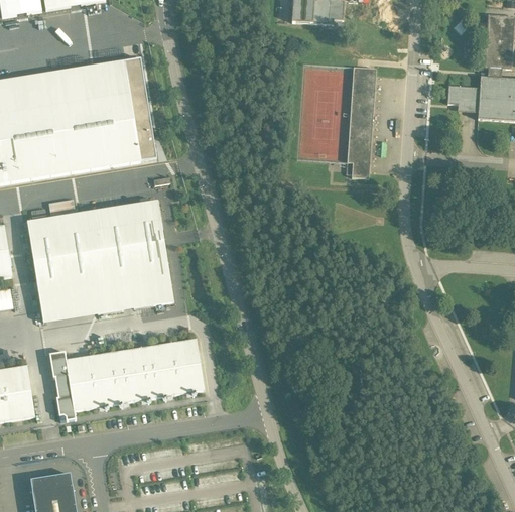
[(0,8),(1,15),(40,9),(38,0),(0,0),(0,8)]
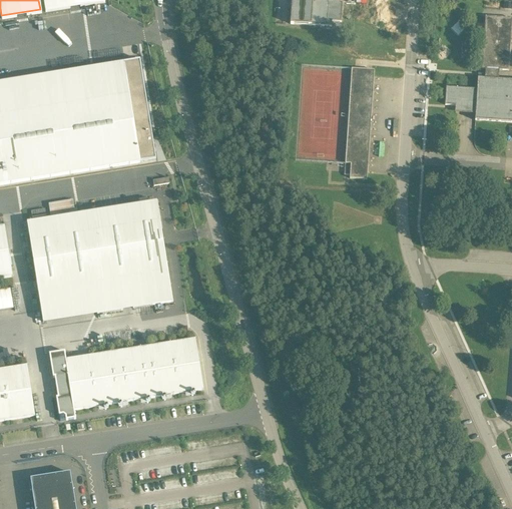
[(44,0),(45,9),(104,0),(44,0)]
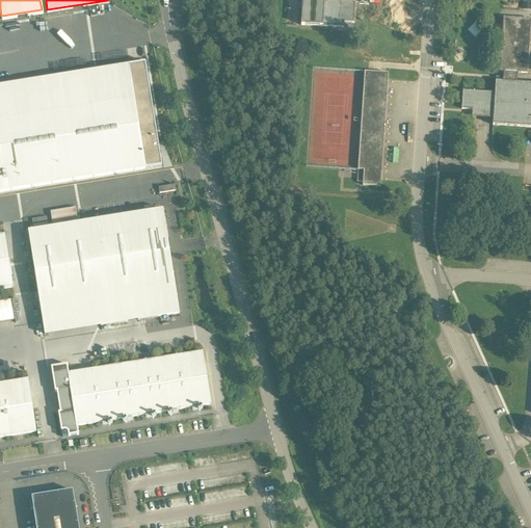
[(303,0),(302,22),(353,24),(354,0),(303,0)]
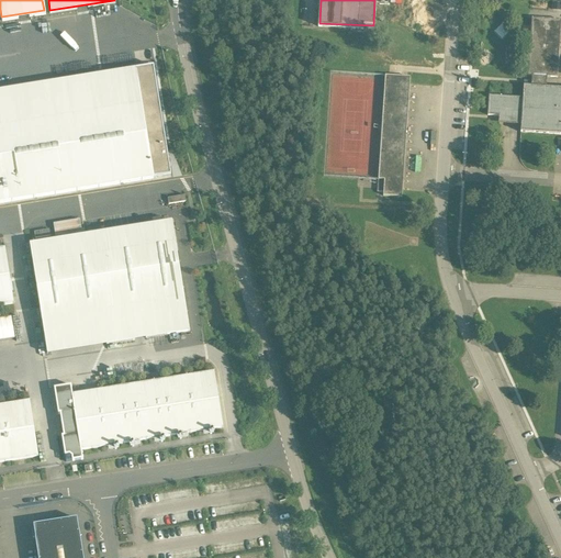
[(486,112),(500,112),(498,122),(520,123),(520,130),(560,132),(560,85),(546,84),(546,73),(557,73),(560,18),(531,15),(528,71),(531,71),(531,84),(523,82),(523,96),(487,93),(486,112)]
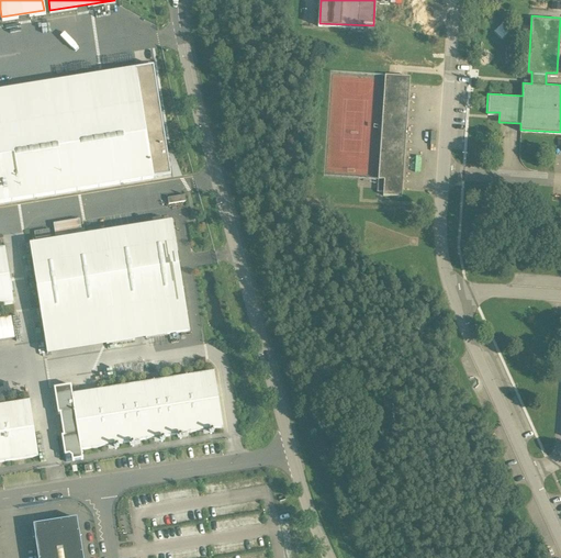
[(0,109),(137,87),(134,65),(0,86),(0,109)]
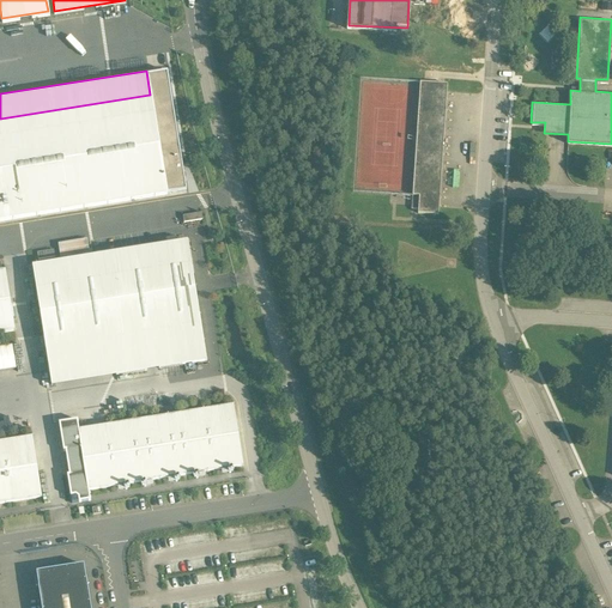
[(437,211),(438,193),(440,193),(447,80),(419,79),(412,192),(418,192),(417,210),(437,211)]
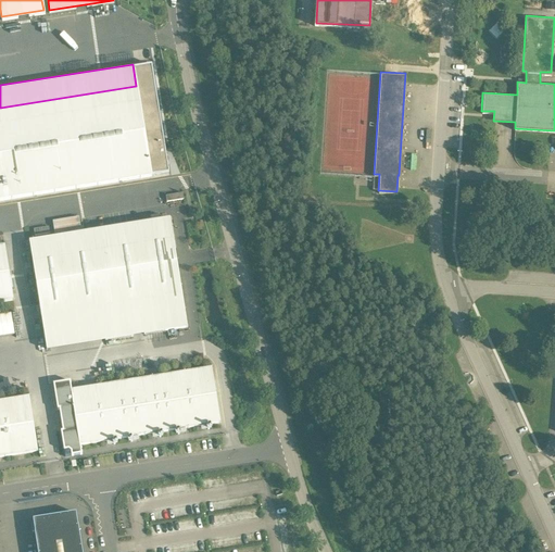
[(153,83),(137,86),(150,172),(167,170),(153,83)]
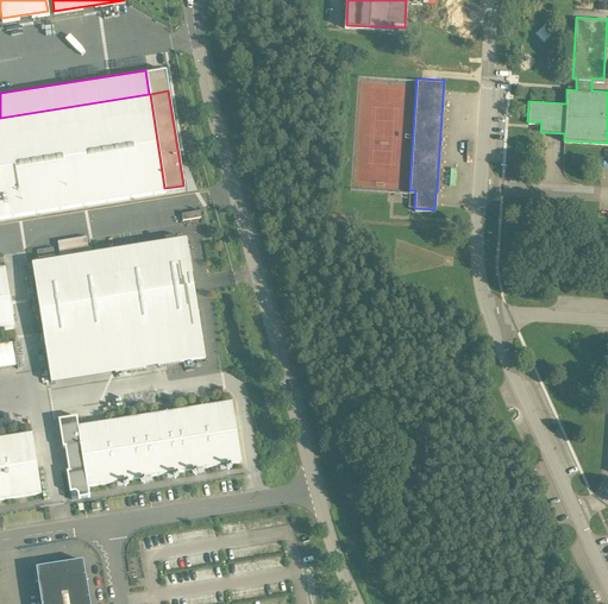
[(149,94),(0,118),(0,215),(164,189),(164,188),(150,94),(149,94)]
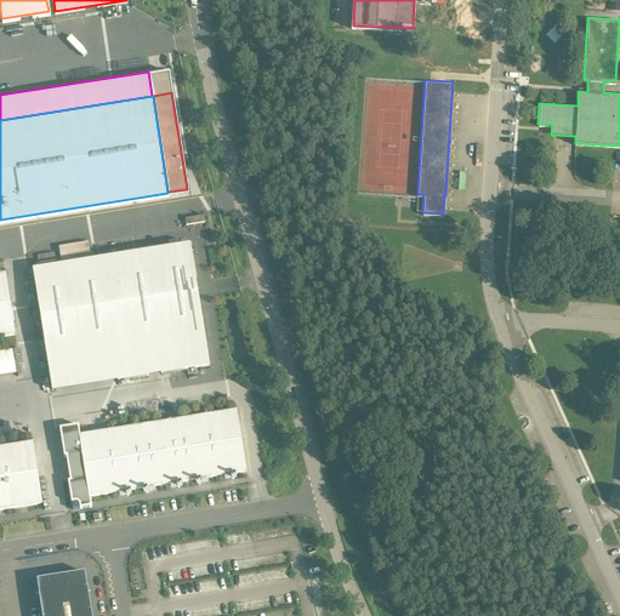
[(203,211),(183,215),(185,221),(204,218),(203,211)]
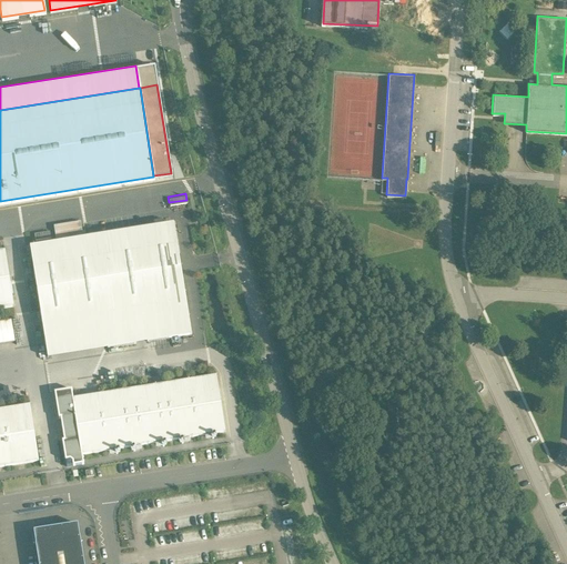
[(79,218),(52,222),(54,235),(81,231),(79,218)]
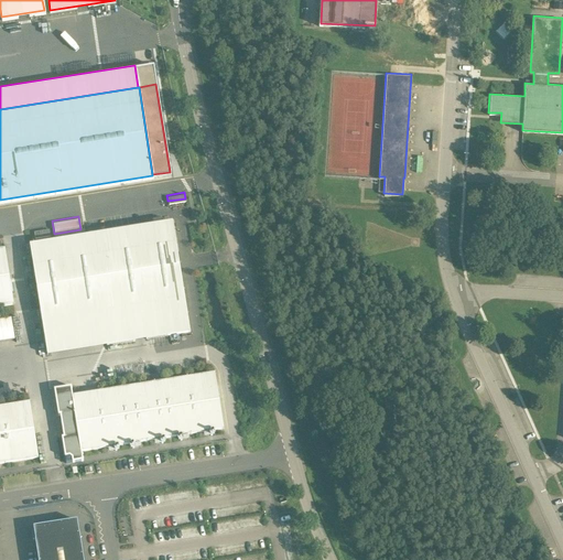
[(171,218),(29,241),(46,352),(188,329),(171,218)]
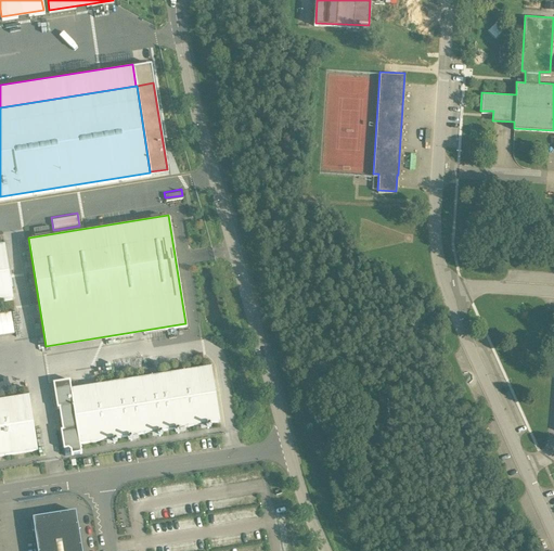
[(47,222),(33,225),(34,231),(48,229),(47,222)]
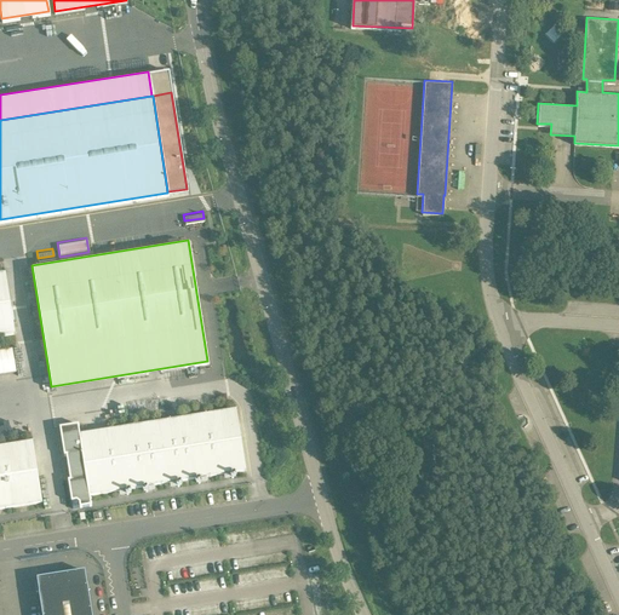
[(4,270),(0,270),(0,332),(13,331),(4,270)]
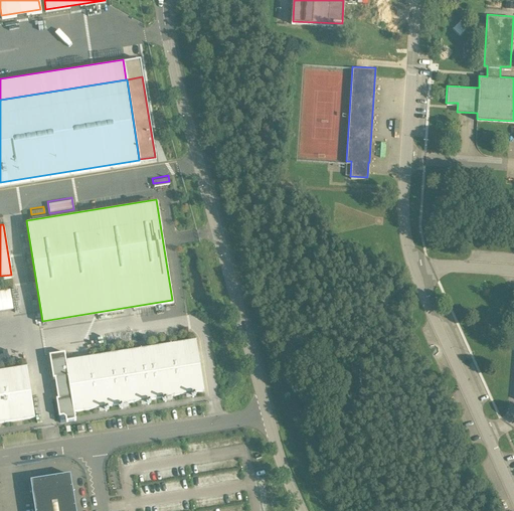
[(10,288),(0,289),(0,309),(13,308),(10,288)]
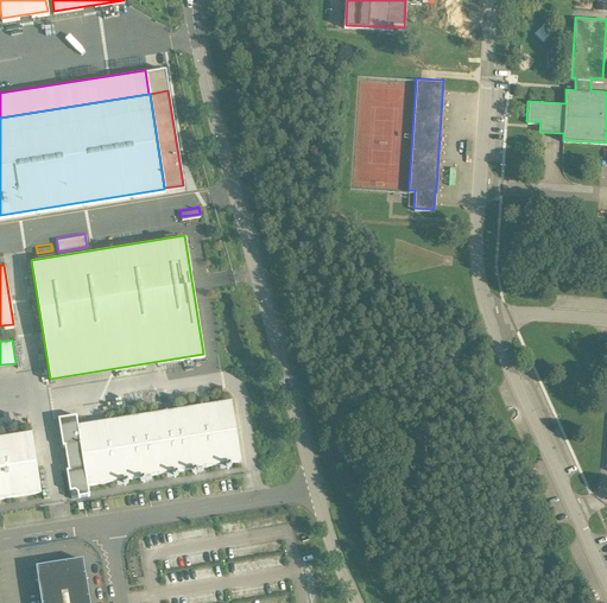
[(229,398),(77,423),(87,482),(239,458),(229,398)]
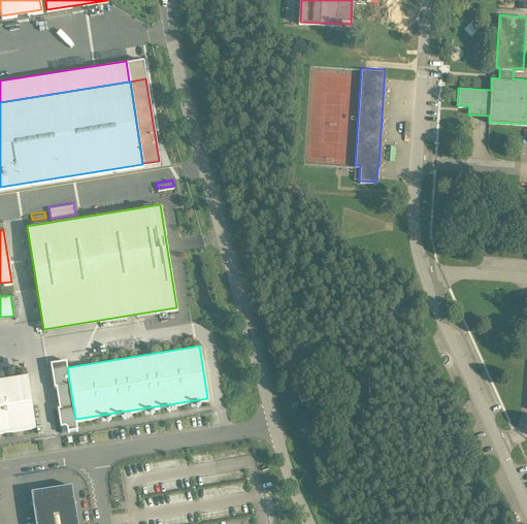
[(66,358),(50,361),(54,386),(55,385),(58,405),(57,405),(60,424),(64,424),(66,425),(66,429),(76,428),(76,426),(75,419),(67,367),(65,361),(66,360),(66,358)]
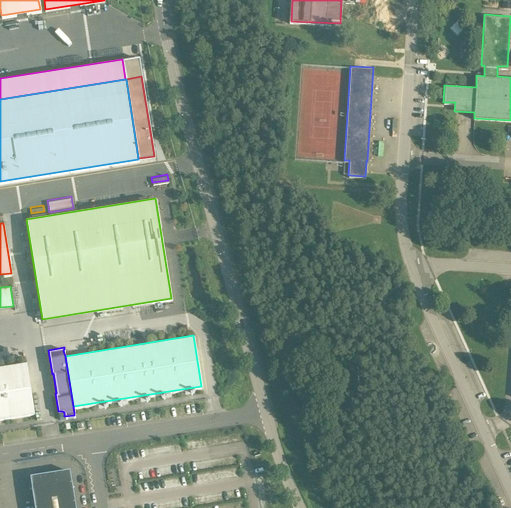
[(25,362),(0,366),(0,417),(33,412),(25,362)]
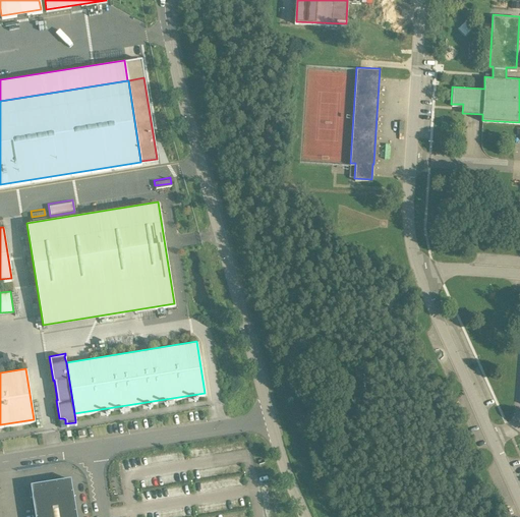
[(70,477),(30,483),(32,496),(34,516),(75,516),(72,489),(71,489),(70,477)]
